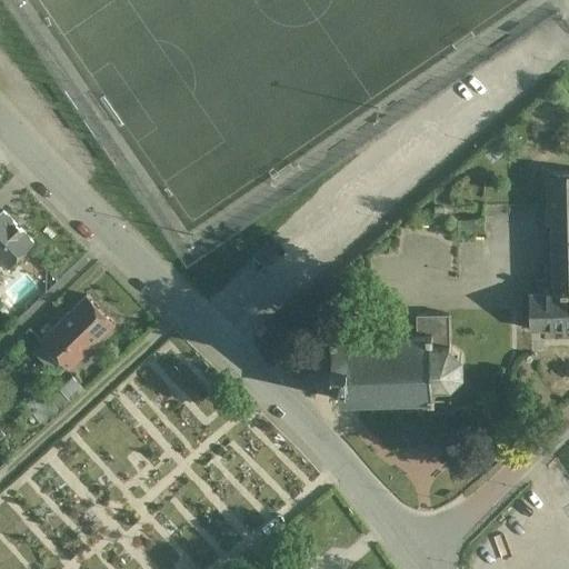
[(568,171),(548,172),(549,210),(545,210),(546,223),(552,223),(553,292),(530,292),(530,329),(568,328),(568,171)]
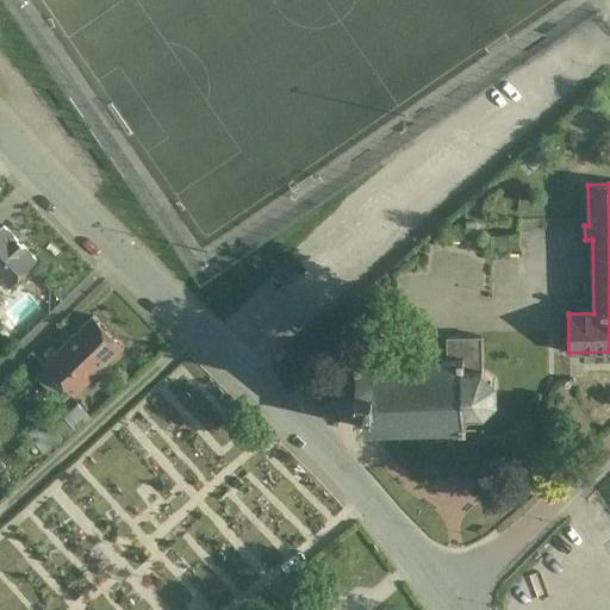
[(4,226),(0,230),(0,282),(2,280),(8,287),(36,260),(4,226)]
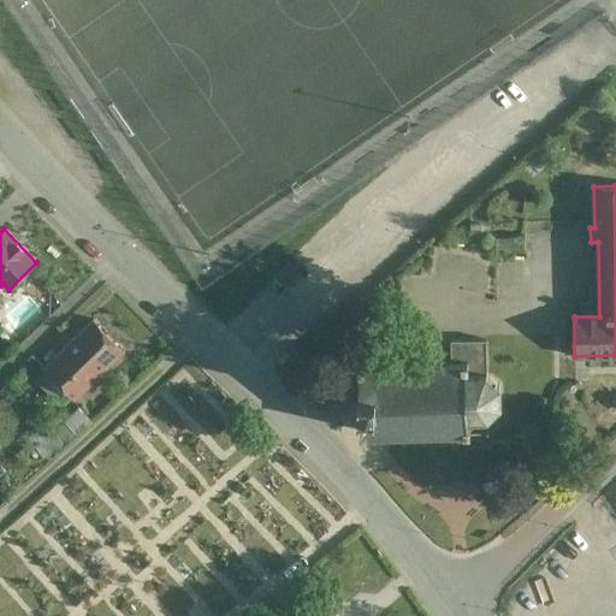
[(525,238),(496,238),(496,253),(525,253),(525,238)]
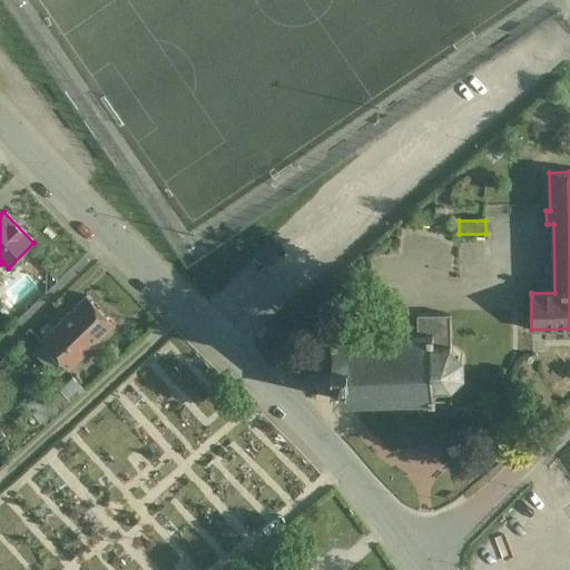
[(87,297),(41,342),(69,371),(115,326),(87,297)]
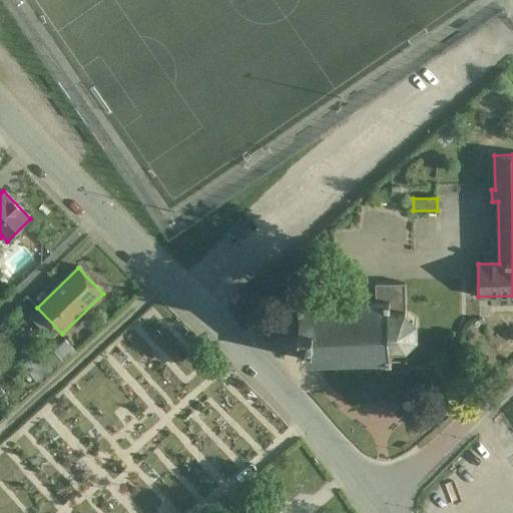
[(405,283),(376,284),(377,300),(301,303),(302,361),(391,358),(391,360),(408,360),(407,347),(418,336),(417,320),(406,310),(405,283)]
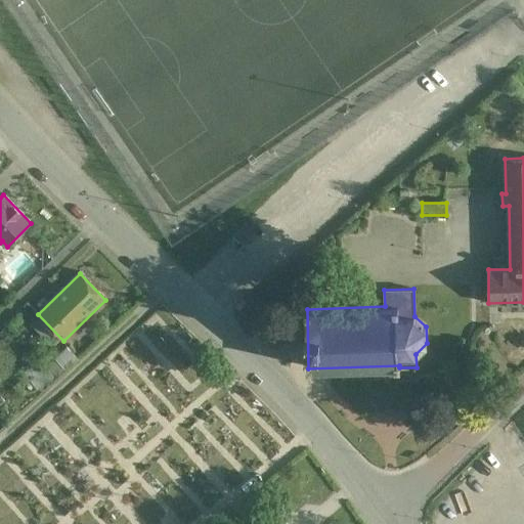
[(78,360),(67,348),(54,359),(66,372),(78,360)]
